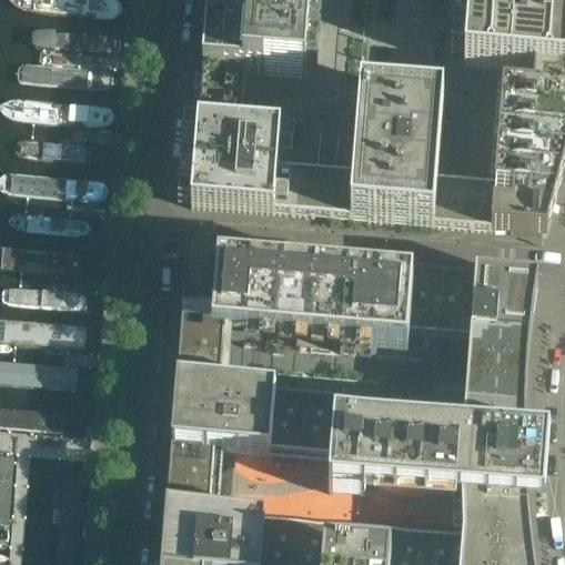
[(23,11),(108,18),(110,17),(112,17),(114,16),(115,13),(117,12),(119,10),(120,8),(120,7),(119,4),(118,2),(117,1),(115,0),(7,0),(8,1),(9,3),(11,6),(13,7),(16,9),(18,10),(20,10),(23,11)]
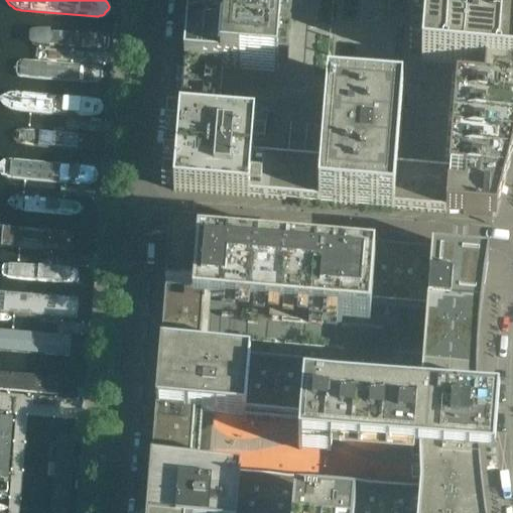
[(185,0),(170,188),(493,215),(512,139),(512,0),(185,0)]
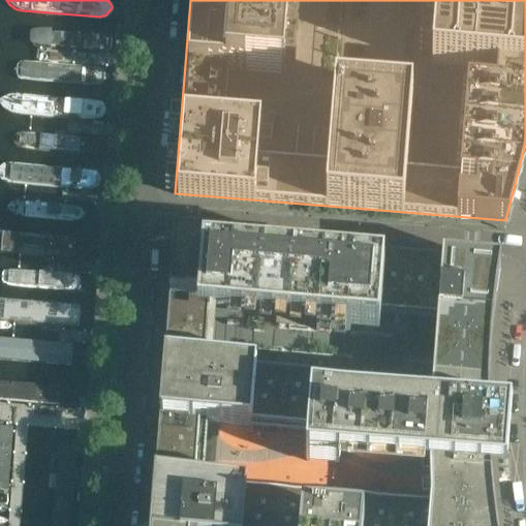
[(32,27),(31,42),(112,47),(113,31),(32,27)]
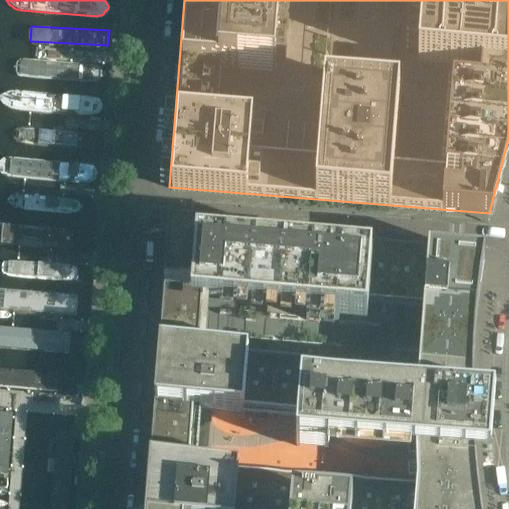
[(11,73),(14,75),(81,81),(89,80),(94,80),(99,78),(104,75),(106,73),(101,69),(96,66),(90,64),(78,61),(69,60),(17,58),(12,60),(10,62),(9,65),(9,68),(10,71),(11,73)]
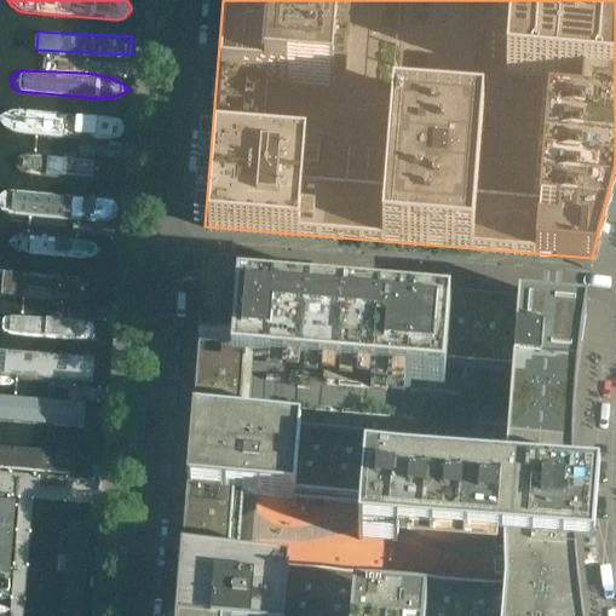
[(101,110),(12,108),(9,110),(6,113),(4,116),(4,120),(4,125),(6,128),(10,131),(13,132),(97,136),(104,133),(111,132),(119,128),(122,126),(117,121),(113,116),(107,113),(101,110)]
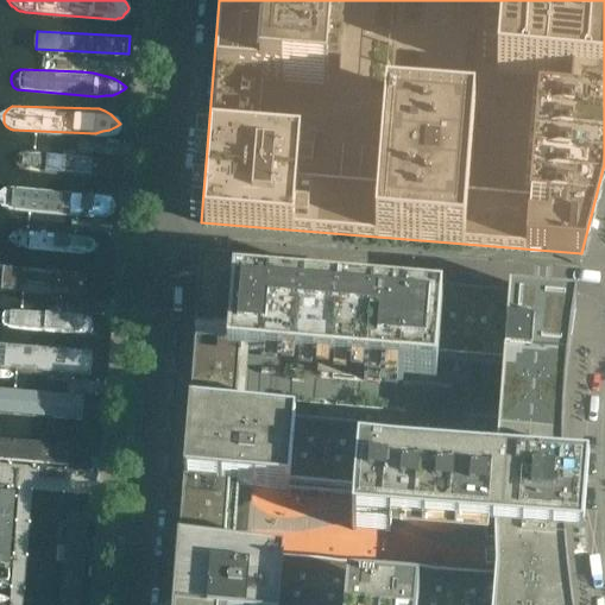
[(37,151),(20,162),(35,172),(99,175),(120,166),(100,153),(37,151)]
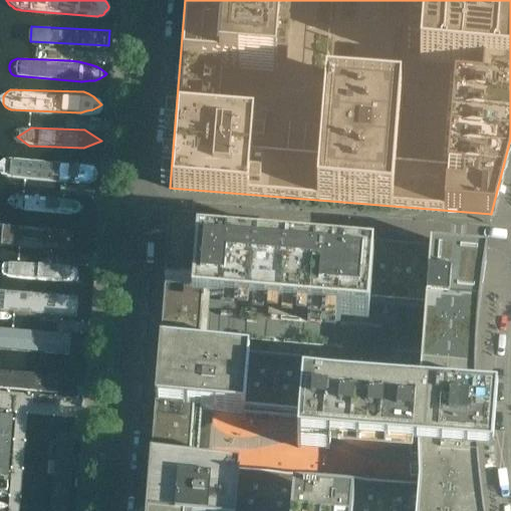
[(17,179),(19,179),(95,183),(96,167),(20,163),(18,163),(16,163),(15,163),(14,164),(13,165),(12,167),(11,168),(11,170),(11,171),(11,173),(11,174),(12,175),(13,177),(15,178),(16,178),(17,179)]
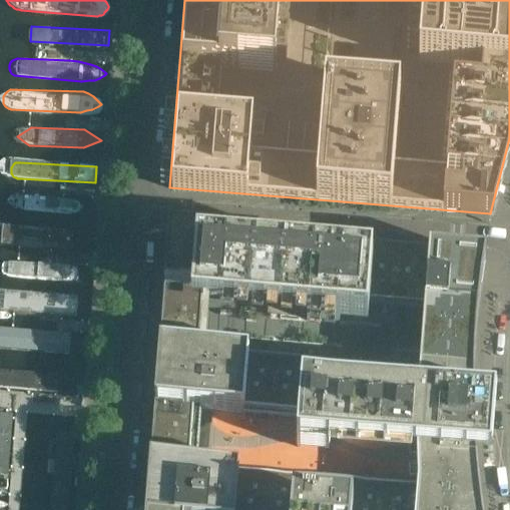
[(21,209),(77,212),(79,211),(81,209),(83,207),(83,204),(82,201),(80,199),(78,197),(22,192),(17,192),(13,194),(9,196),(6,200),(9,203),(13,206),(17,208),(21,209)]
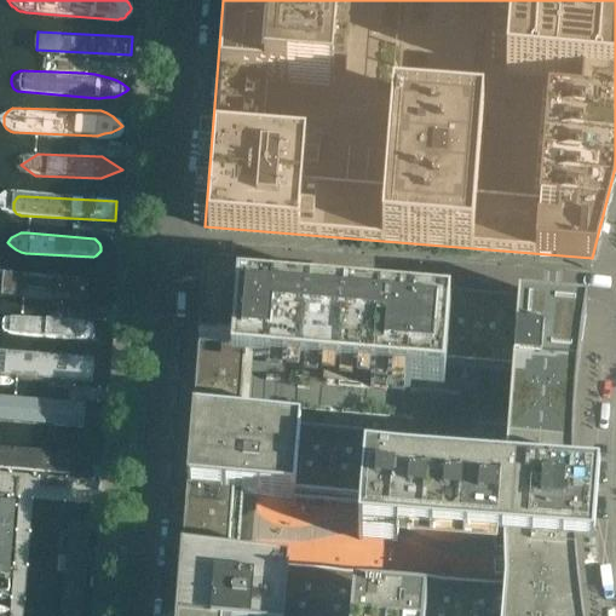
[(3,287),(4,289),(101,300),(103,298),(105,295),(107,292),(105,288),(104,285),(103,283),(7,271),(6,272),(4,276),(1,278),(1,282),(3,287)]
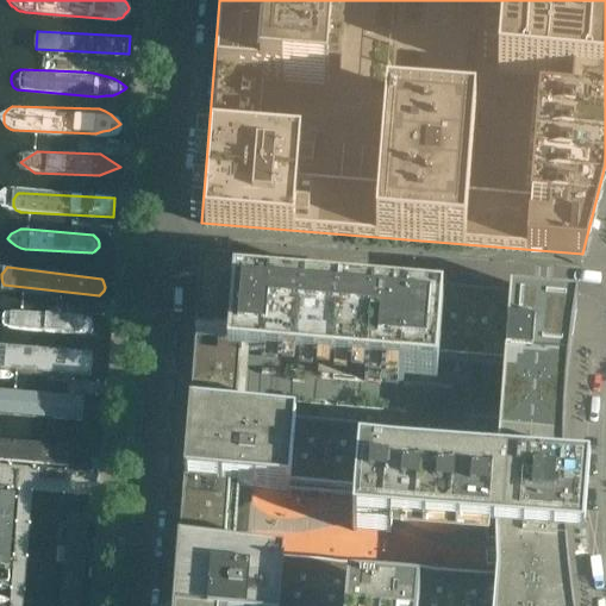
[(181,482),(170,605),(568,605),(566,581),(545,580),(545,578),(223,551),(229,486),(249,487),(351,495),(349,530),(580,549),(586,476),(560,475),(560,445),(561,414),(564,370),(568,339),(574,304),(198,273),(181,482)]
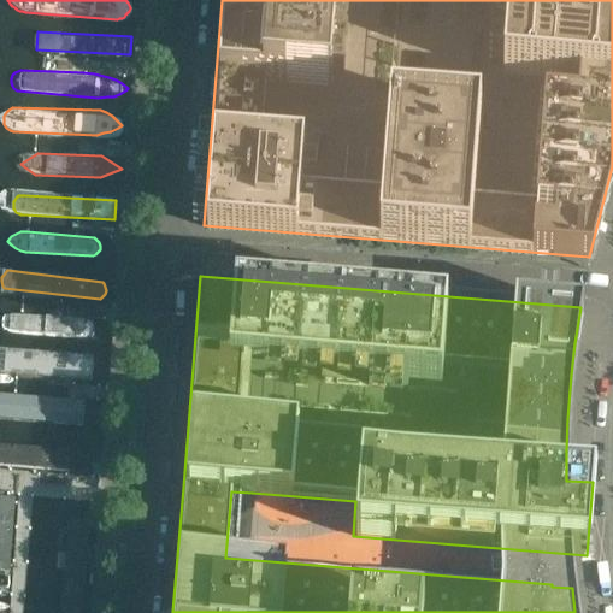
[(17,330),(21,331),(99,337),(102,336),(105,334),(107,331),(107,328),(107,324),(105,320),(102,319),(100,318),(22,314),(18,316),(16,318),(13,320),(13,324),(15,328),(17,330)]
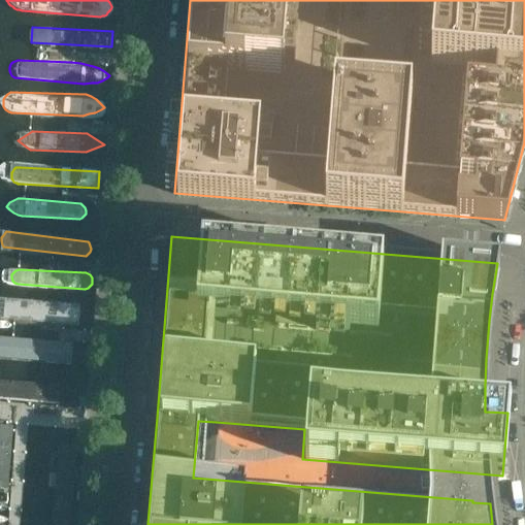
[(0,316),(75,323),(77,302),(0,295),(0,316)]
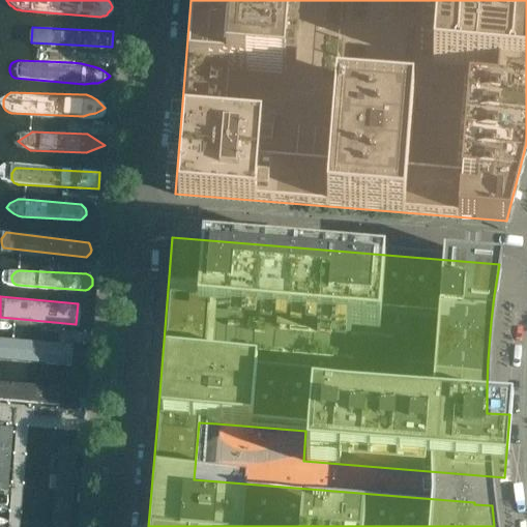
[(3,348),(5,349),(59,351),(62,349),(63,347),(64,345),(63,342),(62,340),(59,338),(5,338),(3,339),(1,341),(1,344),(1,346),(3,348)]
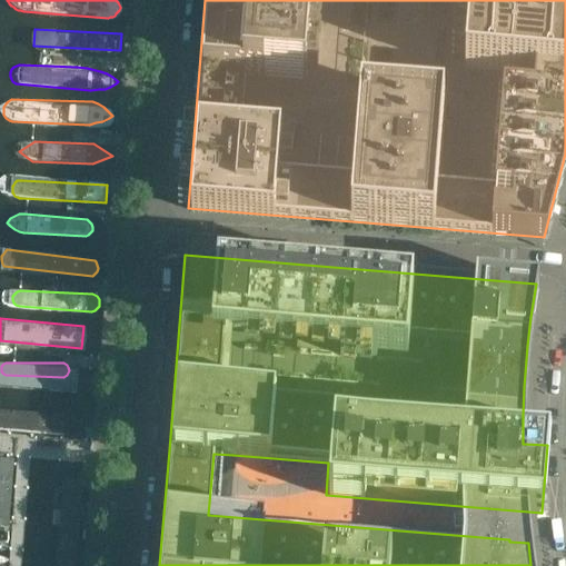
[(0,429),(65,435),(81,427),(65,414),(0,407),(0,429)]
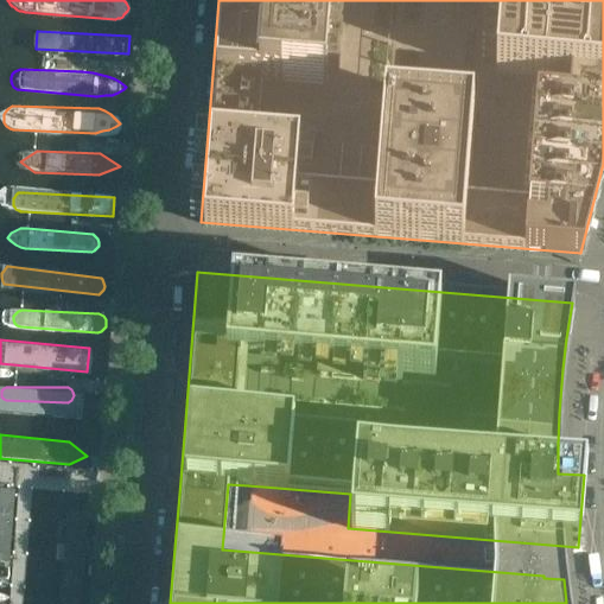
[(0,573),(7,574),(14,488),(0,485),(0,573)]
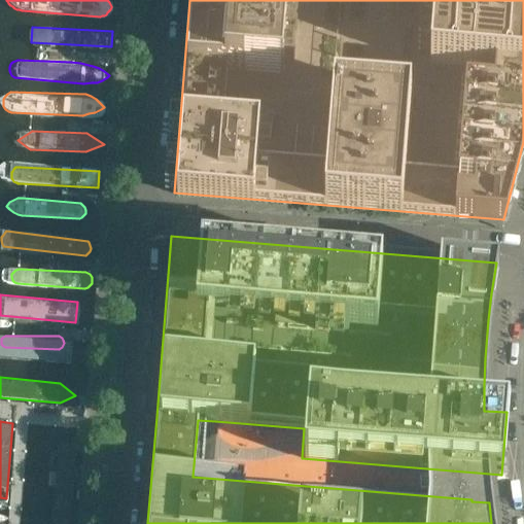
[(56,458),(53,514),(53,517),(55,520),(58,522),(61,523),(64,523),(68,522),(70,520),(72,518),(73,514),(77,457),(76,448),(75,445),(73,443),(70,442),(66,442),(63,443),(61,445),(59,448),(56,458)]
